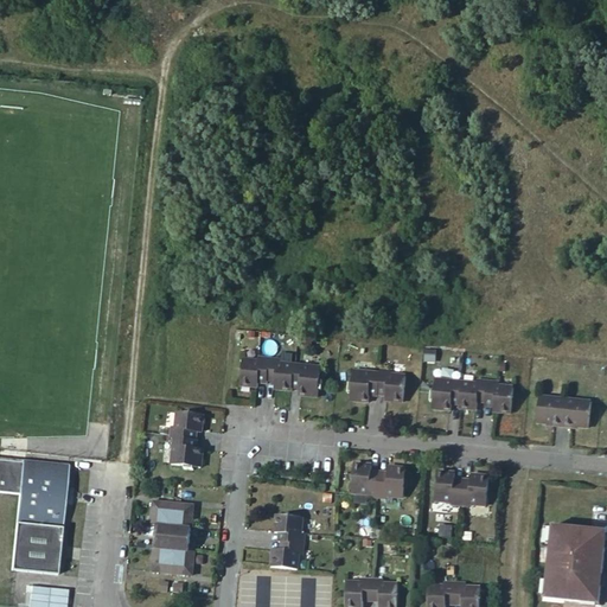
[(279,364),(280,360),(257,357),(257,360),(242,359),(240,385),(257,388),(257,383),(259,377),(267,377),(274,378),(273,389),(291,391),(292,385),(299,387),(299,396),(317,398),(318,390),(320,391),(321,382),(319,382),(320,368),(279,364)]
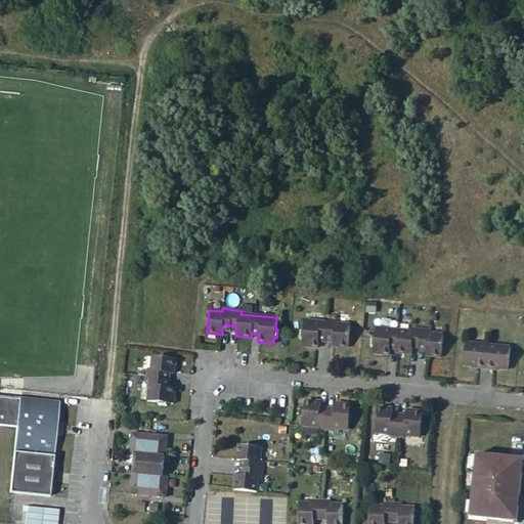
[(317,348),(318,340),(325,341),(326,336),(334,337),(332,346),(348,348),(350,325),(337,324),(337,321),(328,319),(326,323),(304,320),(303,332),(301,332),(300,339),(302,340),(302,346),(317,348)]
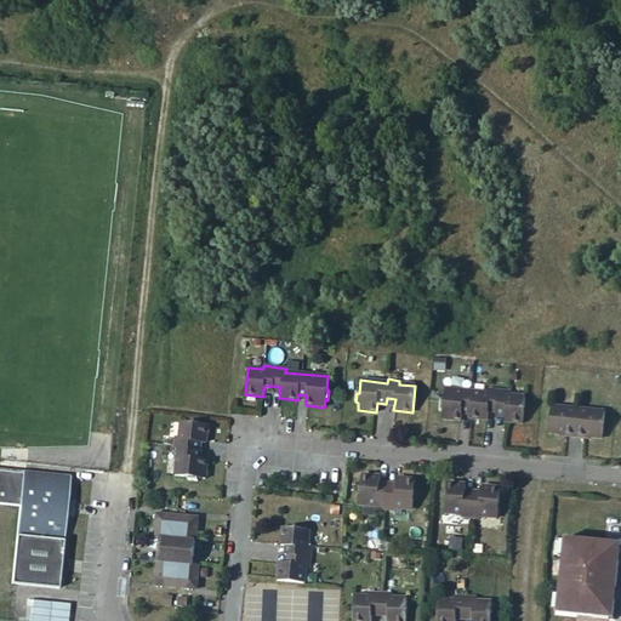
[(486,393),(445,389),(443,403),(440,403),(439,411),(443,411),(442,419),(460,421),(461,411),(469,412),(468,417),(486,420),(488,409),(496,410),(505,411),(503,417),(503,422),(522,423),(524,397),(510,396),(510,392),(486,389),(486,393)]
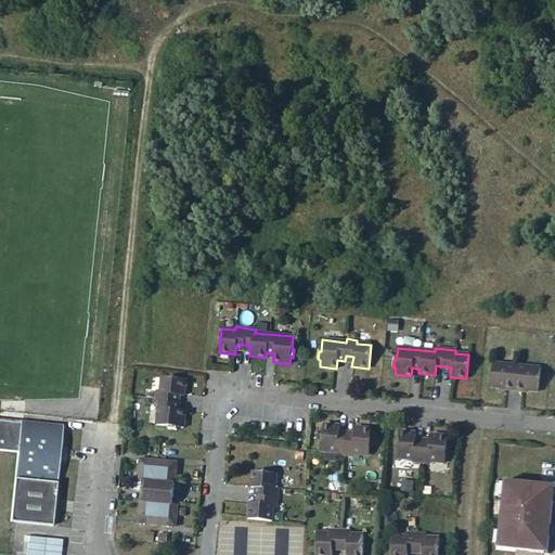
[(516,365),(492,362),(490,386),(514,388),(538,391),(540,368),(516,365)]
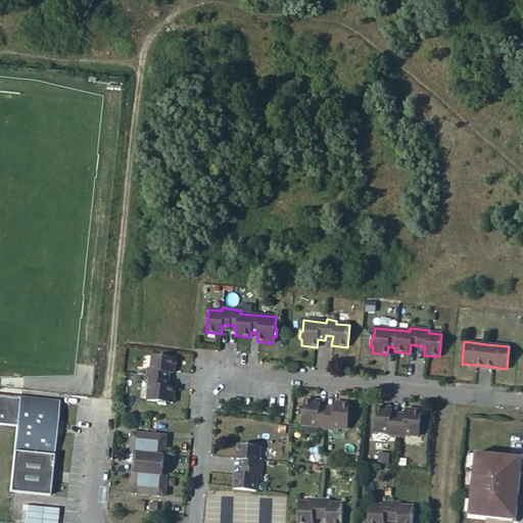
[(175,358),(152,355),(150,368),(147,368),(146,377),(149,378),(147,400),(159,401),(158,405),(165,405),(165,402),(175,403),(176,388),(168,387),(168,379),(162,379),(163,372),(169,372),(173,373),(175,358)]
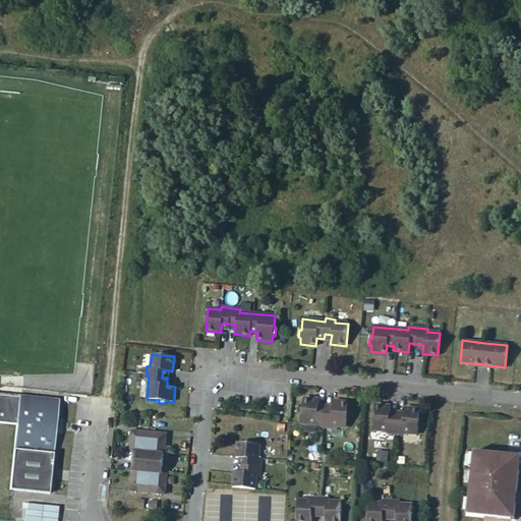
[(53,426),(53,421),(56,419),(58,401),(0,395),(0,421),(15,423),(9,489),(49,493),(55,430),(53,426)]
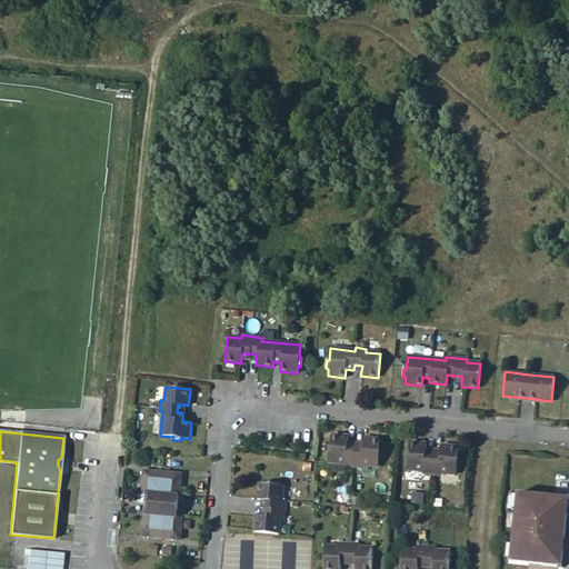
[(349,437),(332,436),(329,462),(345,463),(345,466),(361,468),(362,466),(378,467),(380,440),(363,438),(363,443),(363,447),(348,446),(348,441),(349,437)]
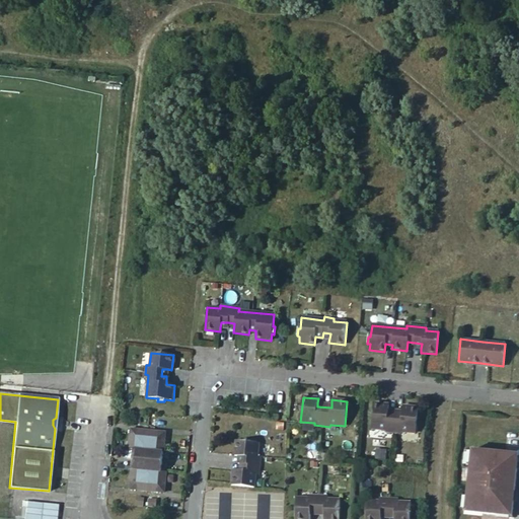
[(373,403),(371,429),(385,430),(385,432),(400,434),(400,432),(416,433),(418,409),(402,406),(402,412),(401,414),(388,413),(388,410),(388,405),(373,403)]
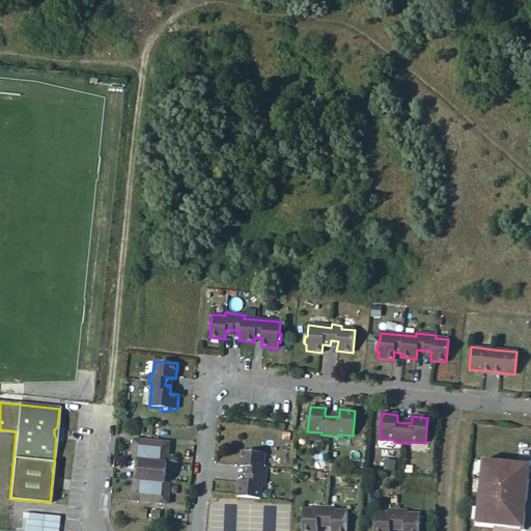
[(168,443),(134,440),(132,459),(136,460),(133,500),(167,504),(169,483),(164,482),(168,443)]
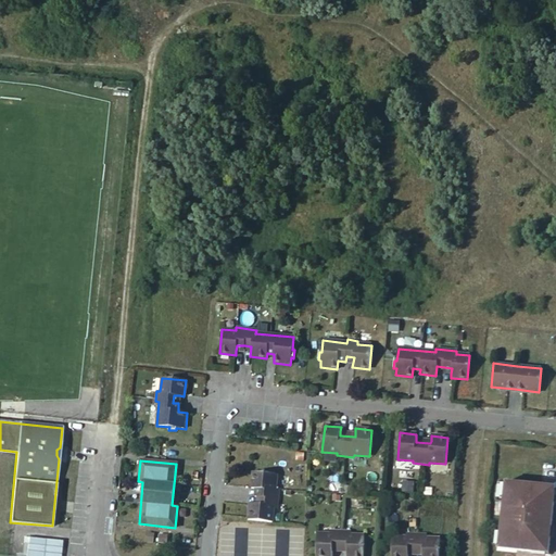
[(276,474),(252,471),(251,488),(255,488),(261,489),(260,496),(258,504),(249,503),(248,519),(272,522),(273,507),(276,508),(278,488),(275,488),(276,474)]
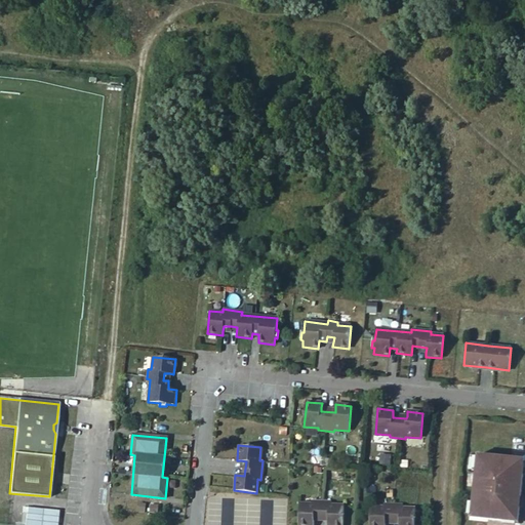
[(524,459),(478,455),(472,517),(488,519),(501,520),(518,522),(524,459)]
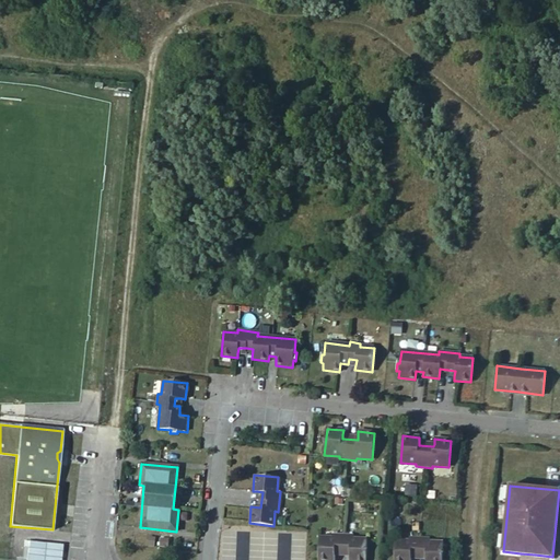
[(365,559),(366,539),(352,538),(353,535),(333,534),(333,538),(318,537),(317,559),(334,559),(335,556),(335,551),(342,552),(350,552),(349,556),(349,559),(365,559)]
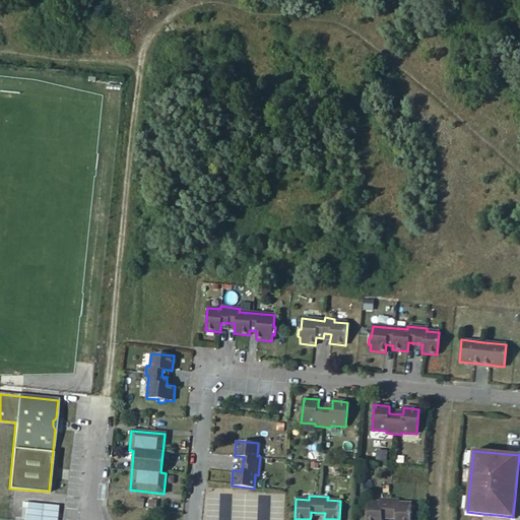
[(380,503),(367,502),(366,519),(381,519),(381,516),(388,516),(395,516),(395,519),(394,519),(409,519),(411,504),(398,503),(398,500),(380,500),(380,503)]
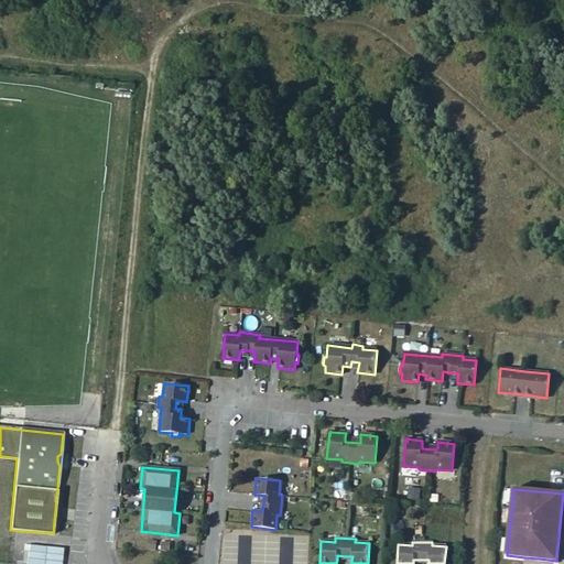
[(62,563),(64,549),(29,546),(26,563),(62,563)]
